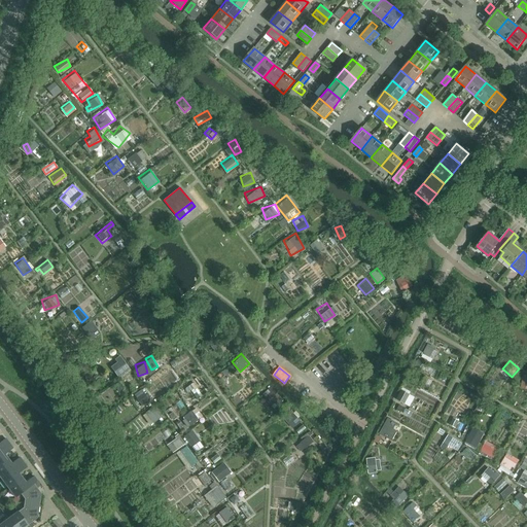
[(403,390),(399,397),(406,400),(409,393),(403,390)]
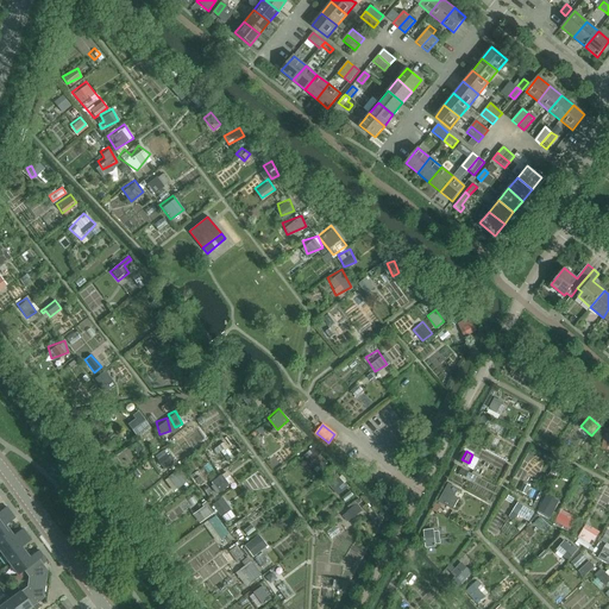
[(164,452),(156,457),(164,469),(173,463),(164,452)]
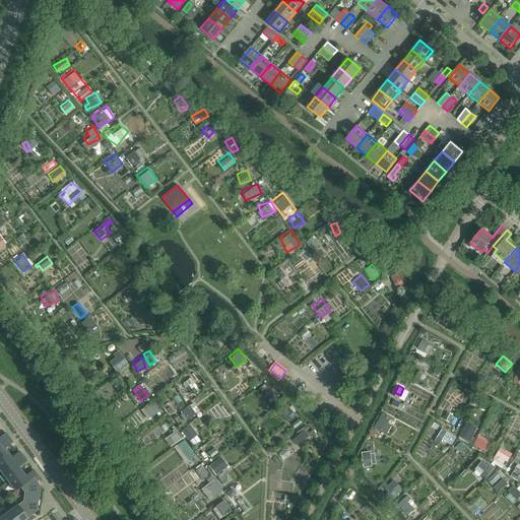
[(142,406),(150,417),(158,411),(150,400),(142,406)]
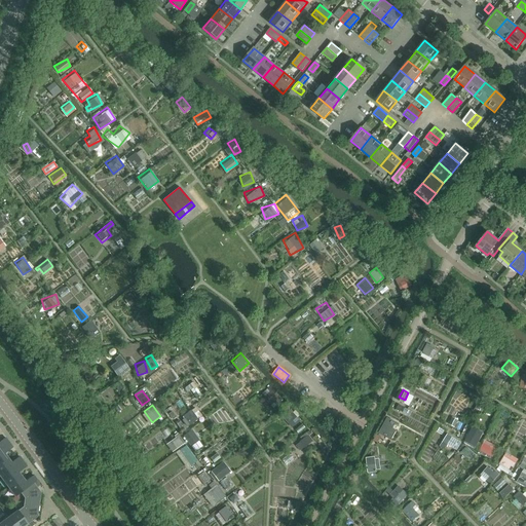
[(181,414),(185,424),(197,419),(193,410),(181,414)]
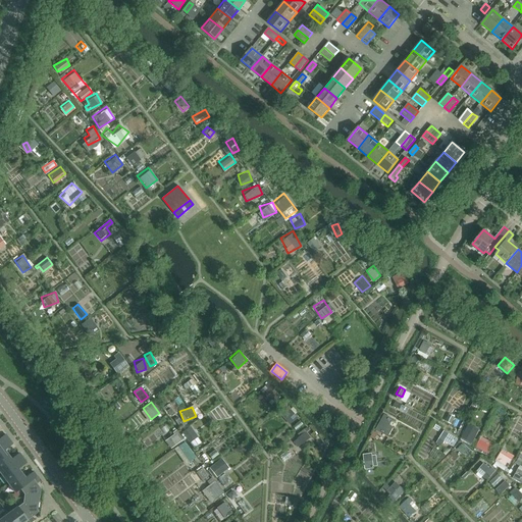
[(374,427),(387,433),(395,418),(381,412),(374,427)]
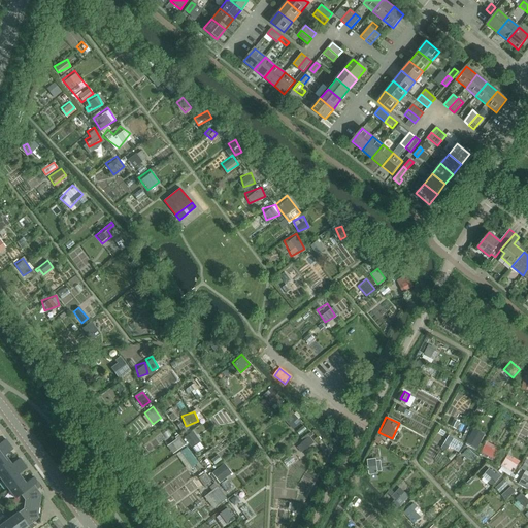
[(472,425),(465,440),(479,446),(485,430),(472,425)]
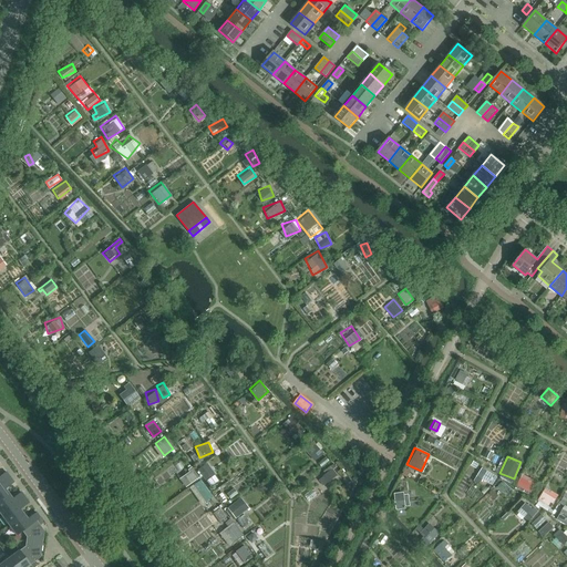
[(199,468),(204,478),(212,475),(207,464),(199,468)]
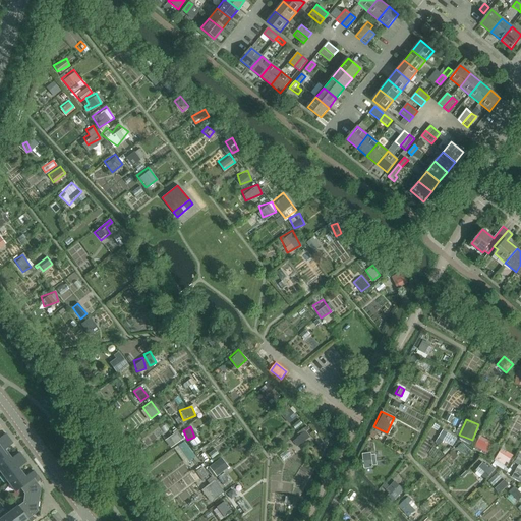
[(298,448),(310,437),(303,429),(291,441),(298,448)]
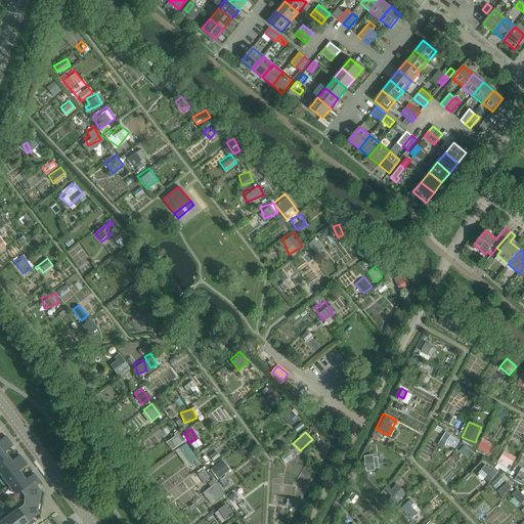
[(443,448),(453,439),(447,432),(436,441),(443,448)]
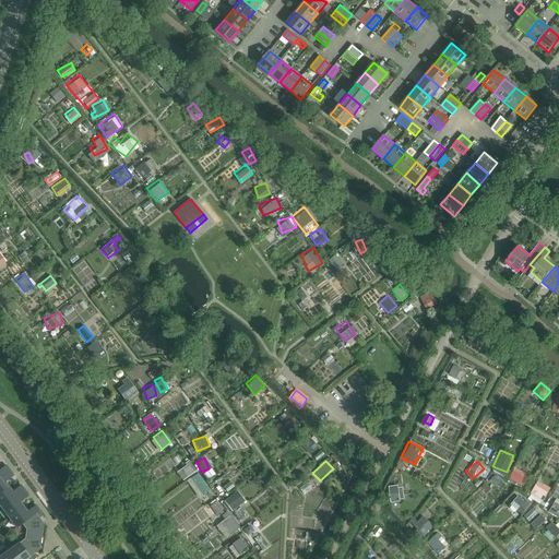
[(175,471),(182,480),(194,471),(187,462),(175,471)]
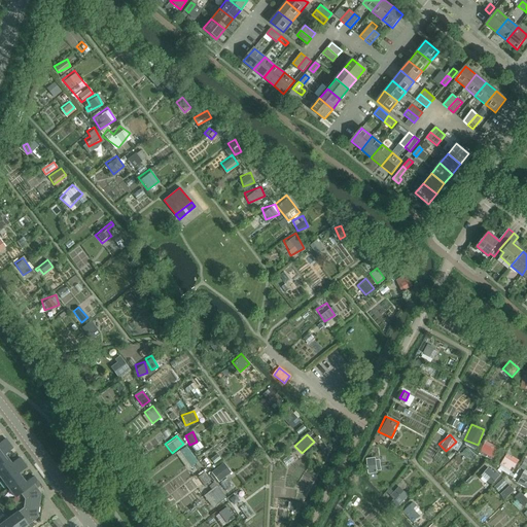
[(0,442),(0,450),(9,444),(5,438),(0,442)]
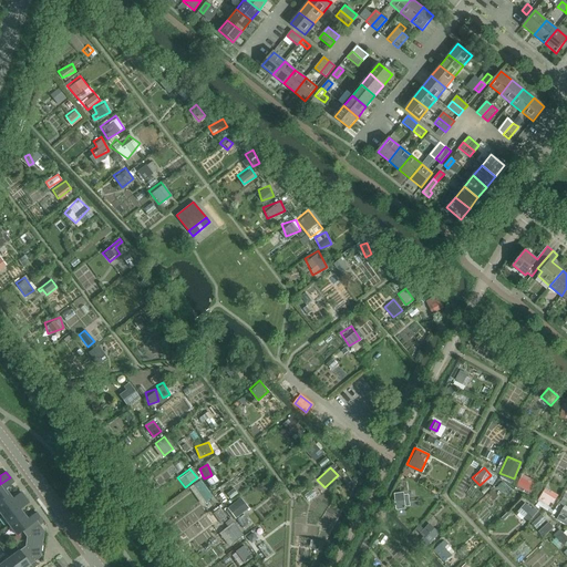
[(524,473),(518,482),(531,491),(537,482),(524,473)]
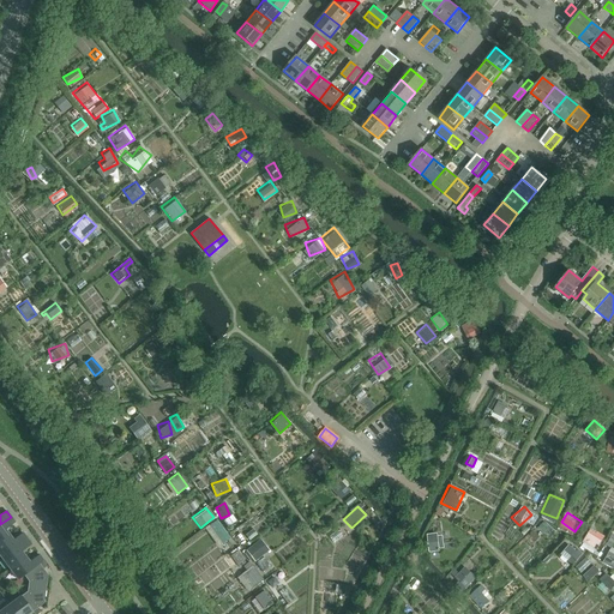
[(14,523),(11,517),(0,524),(0,541),(8,535),(5,530),(14,523)]
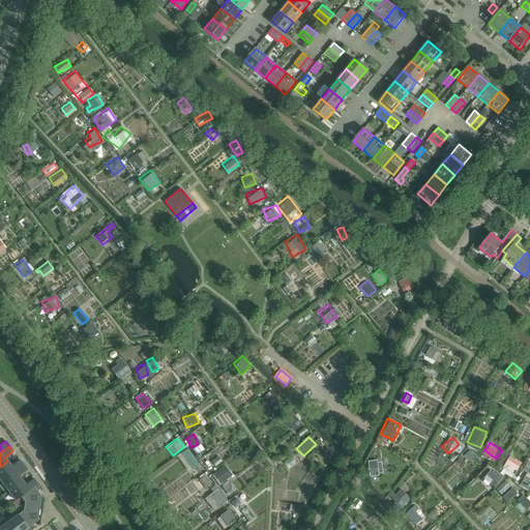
[(186,474),(197,469),(187,448),(176,453),(186,474)]
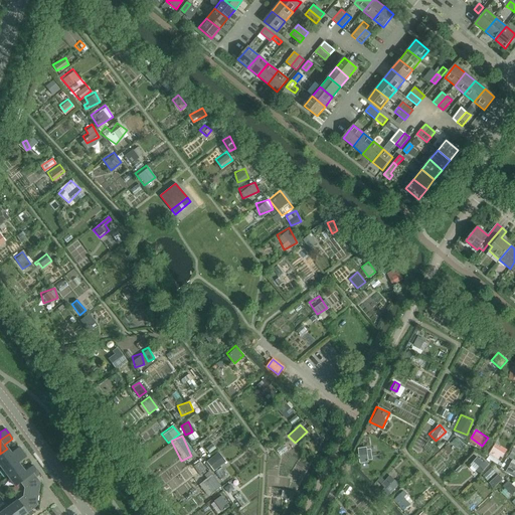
[(279,456),(288,453),(285,445),(277,448),(279,456)]
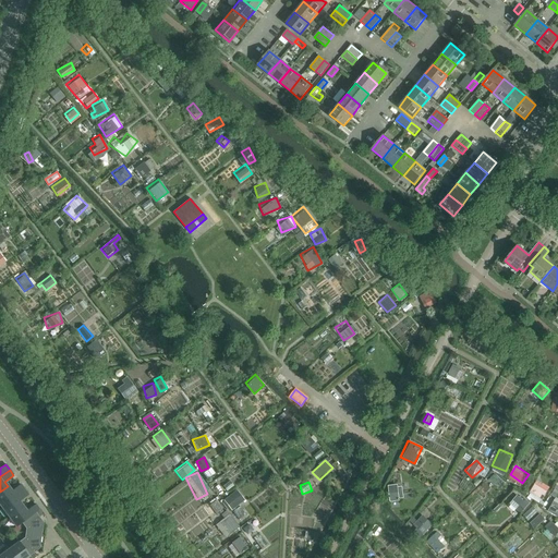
[(11,490),(8,486),(0,492),(0,505),(1,507),(24,489),(21,484),(11,490)]
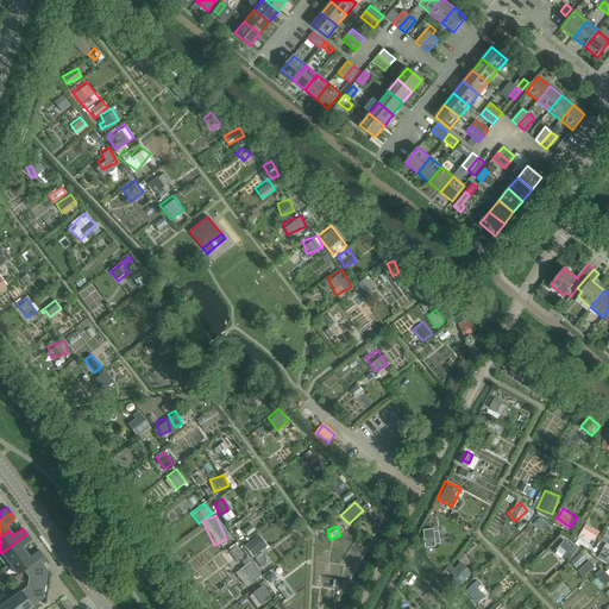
[(591,547),(597,537),(583,528),(577,538),(591,547)]
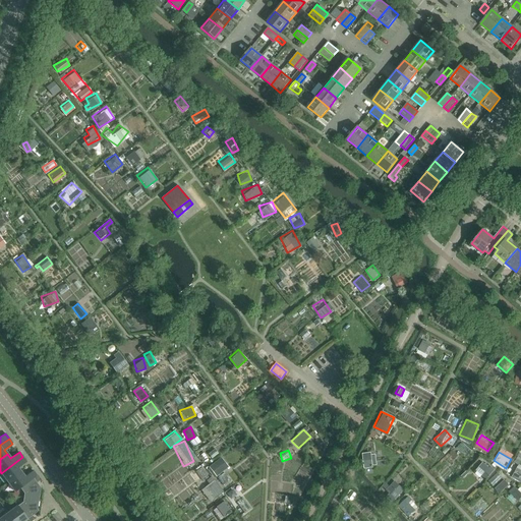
[(26,462),(22,457),(1,473),(8,482),(21,472),(18,468),(26,462)]
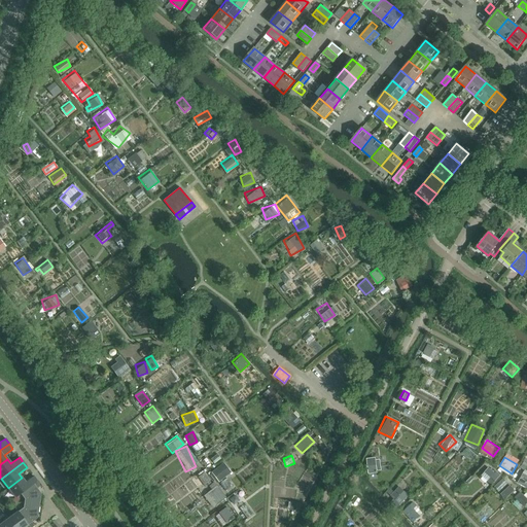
[(216,481),(231,473),(225,462),(211,470),(216,481)]
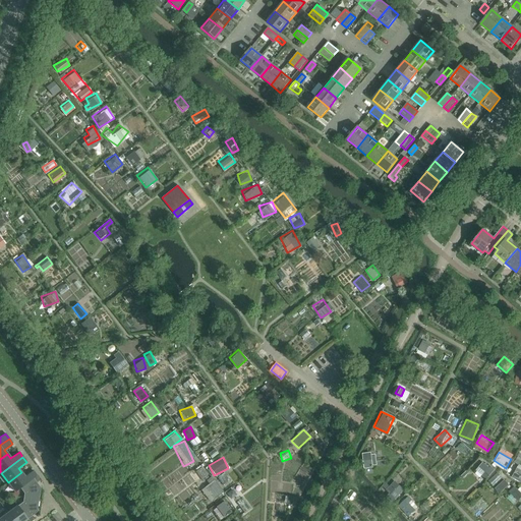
[(482,460),(474,468),(486,478),(494,470),(482,460)]
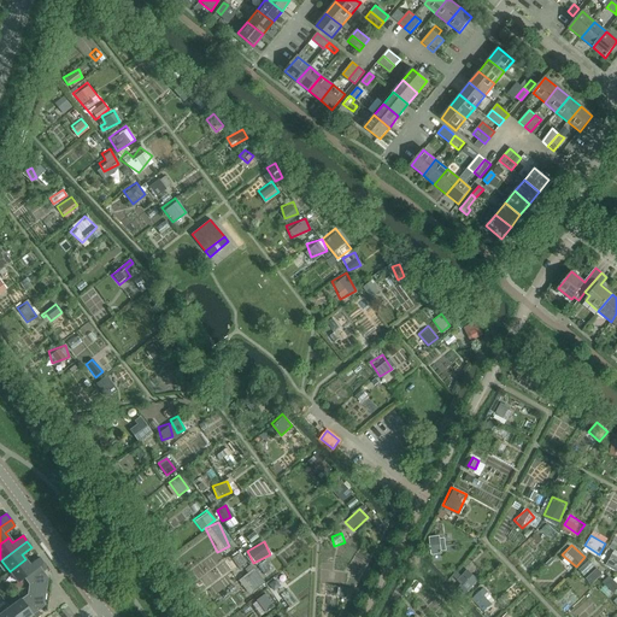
[(612,552),(611,554),(612,554),(606,564),(616,569),(616,552),(613,551),(612,553),(612,552)]
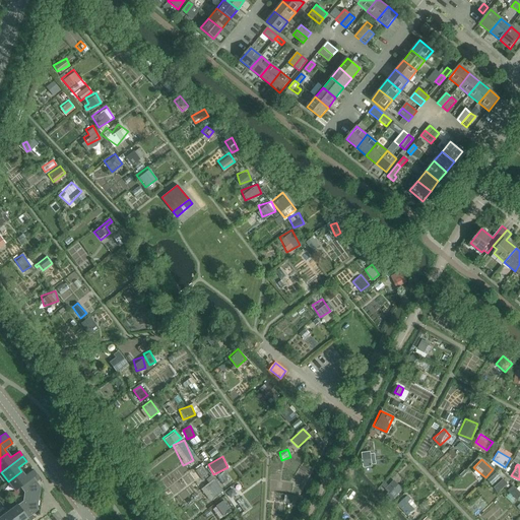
[(24,476),(21,471),(8,481),(15,492),(20,488),(34,477),(37,475),(33,470),(24,476)]
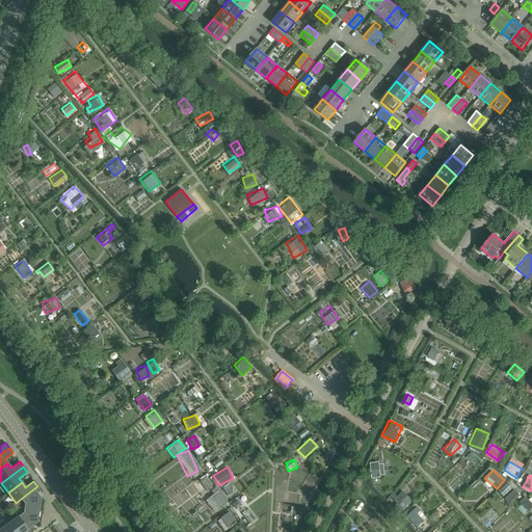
[(497,491),(508,504),(519,494),(508,481),(497,491)]
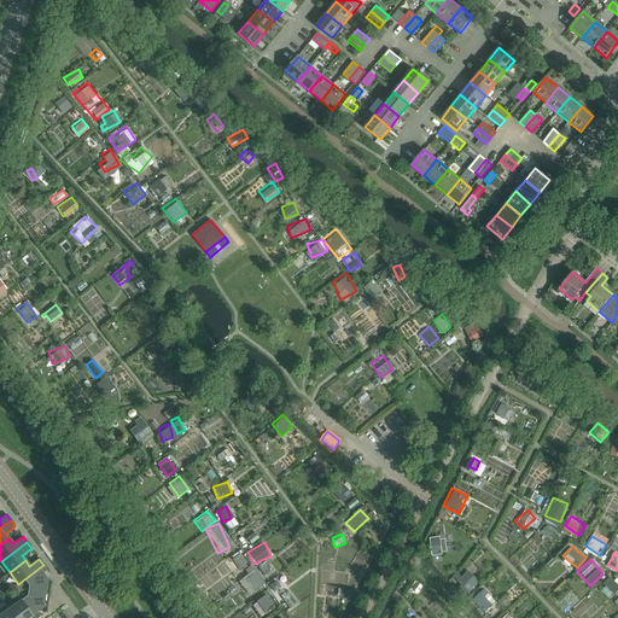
[(40,567),(24,579),(29,586),(28,590),(45,593),(46,579),(42,575),(44,573),(40,567)]
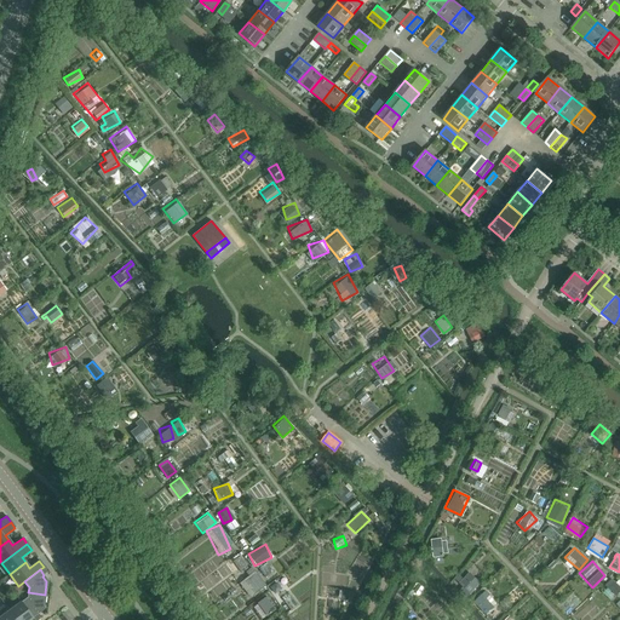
[(253,593),(264,587),(254,572),(244,578),(253,593)]
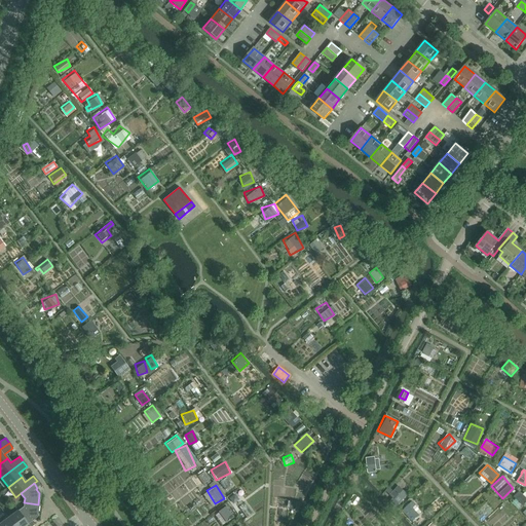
[(525,495),(519,490),(512,500),(519,506),(525,497),(525,495)]
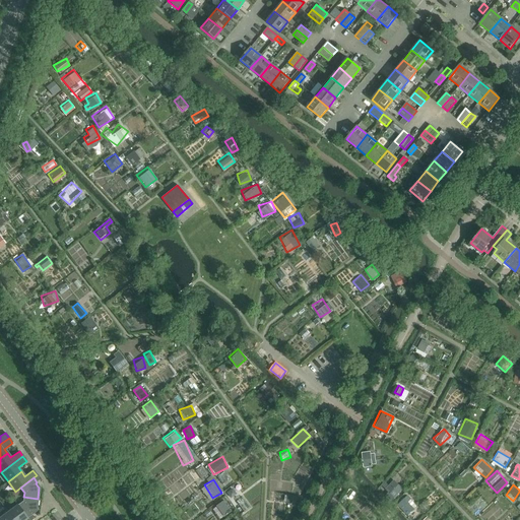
[(395,506),(409,519),(415,513),(412,510),(416,505),(405,495),(395,506)]
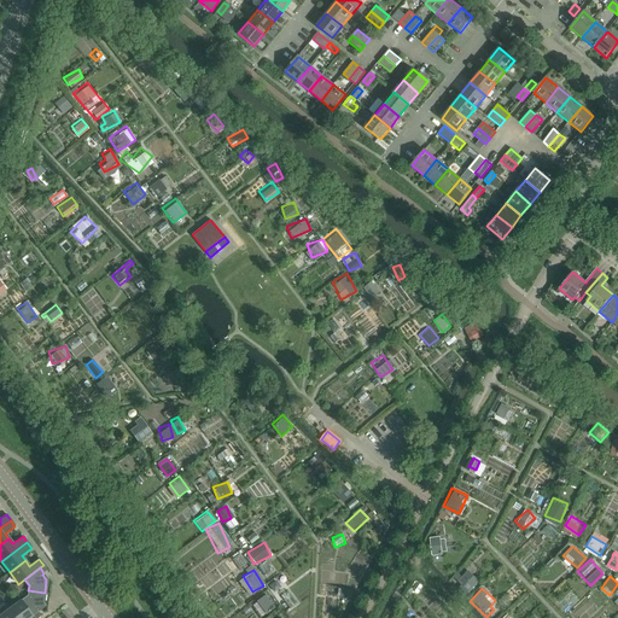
[(28,596),(21,600),(33,616),(39,611),(38,610),(42,607),(45,593),(28,590),(28,596)]
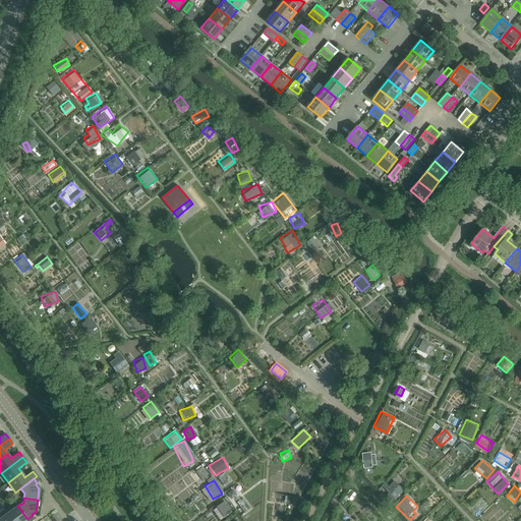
[(223,517),(231,513),(224,500),(216,504),(223,517)]
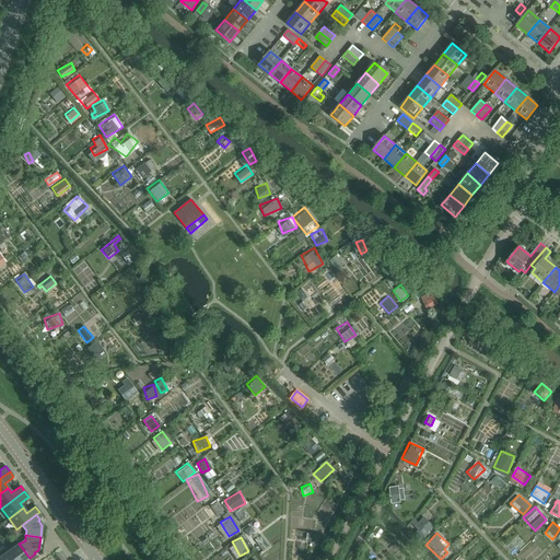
[(226,545),(233,558),(238,556),(232,543),(226,545)]
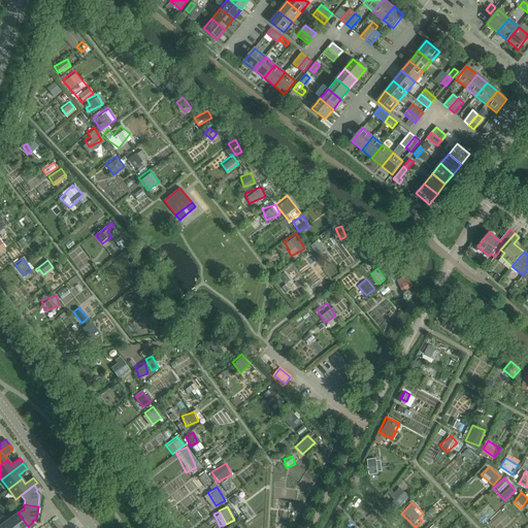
[(18,513),(8,520),(13,527),(25,527),(28,526),(18,513)]
